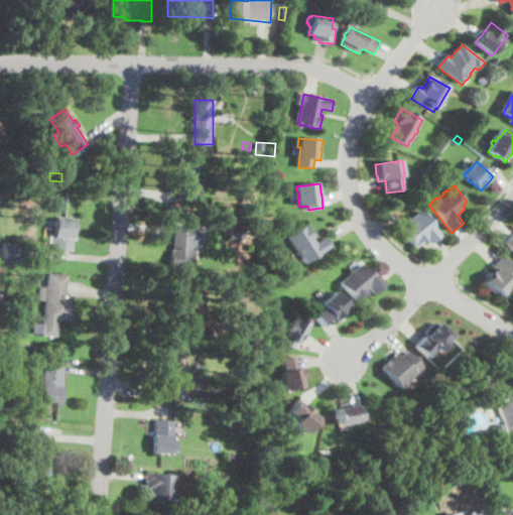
[(422,211),(442,237),(441,238),(432,244),(430,246),(426,240),(425,242),(423,243),(416,249),(405,235),(403,237),(402,235),(404,233),(400,228),(401,228),(409,222),(408,220),(411,218),(411,219),(422,211)]
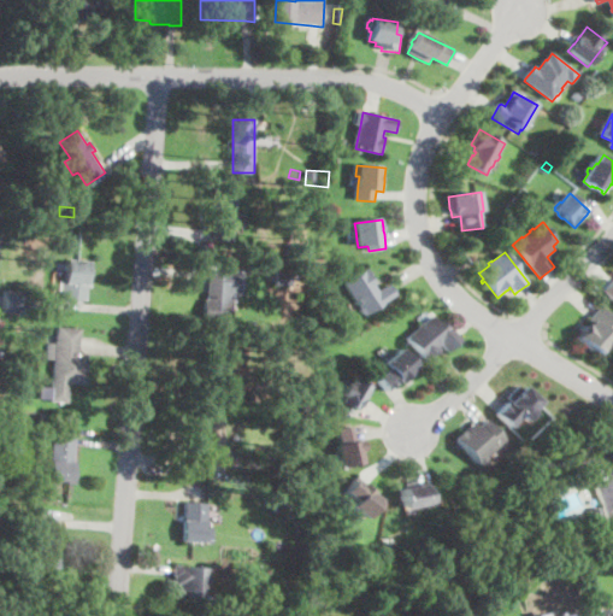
[(94,263),(92,288),(90,288),(89,288),(87,303),(63,299),(64,285),(65,281),(66,274),(66,263),(68,260),(94,263)]
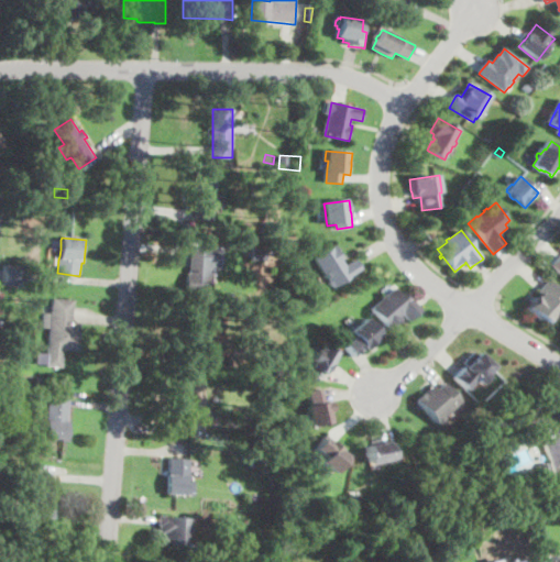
[(267,248),(266,260),(253,259),(253,246),(267,248)]
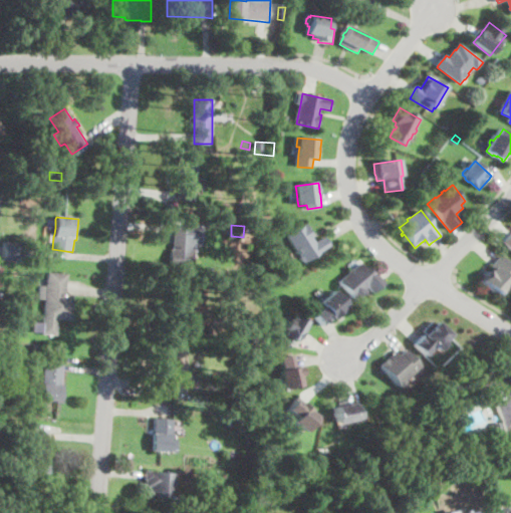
[(313,239),(316,244),(325,238),(330,247),(304,263),(303,262),(302,262),(300,259),(299,258),(300,257),(296,251),(287,237),(306,225),(309,229),(308,230),(313,237),(313,238),(312,239),(313,239)]
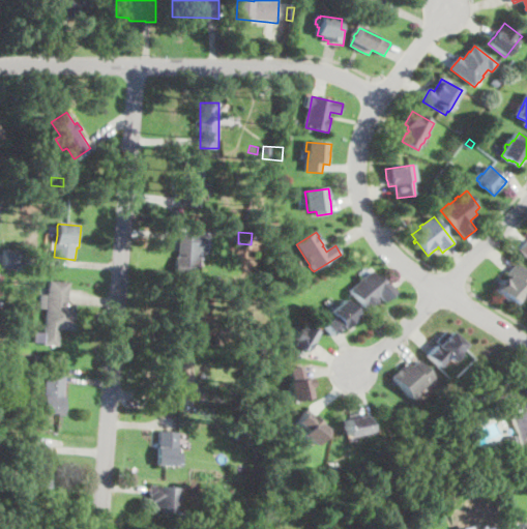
[(198,241),(195,275),(175,273),(178,250),(178,248),(179,240),(179,239),(198,241)]
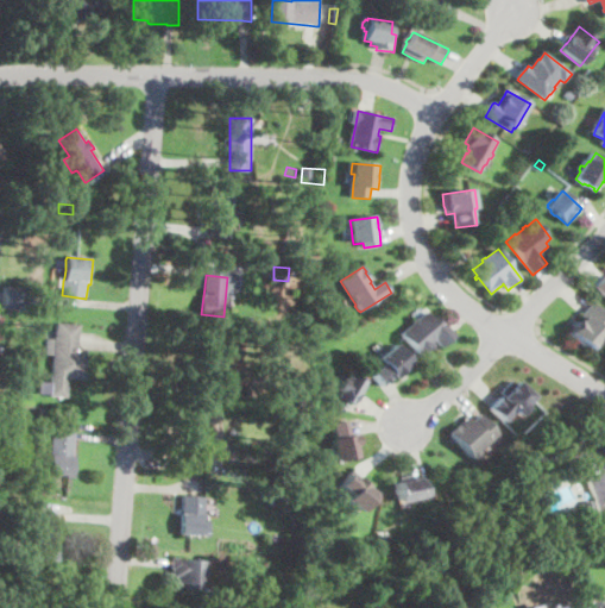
[(25,298),(25,306),(6,306),(6,296),(25,298)]
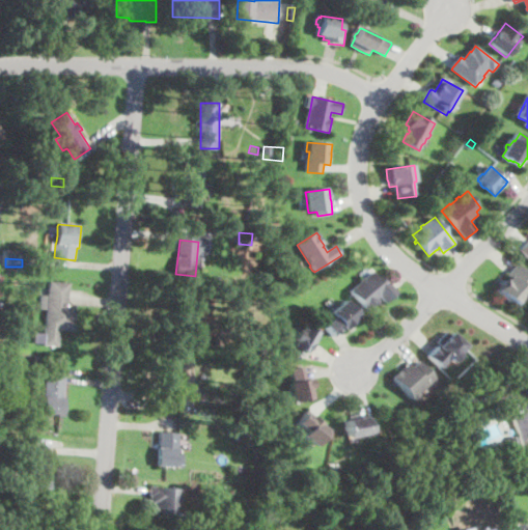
[(523,299),(517,307),(498,291),(503,285),(505,281),(506,281),(507,280),(506,279),(510,275),(517,267),(518,265),(527,273),(527,294),(523,299)]
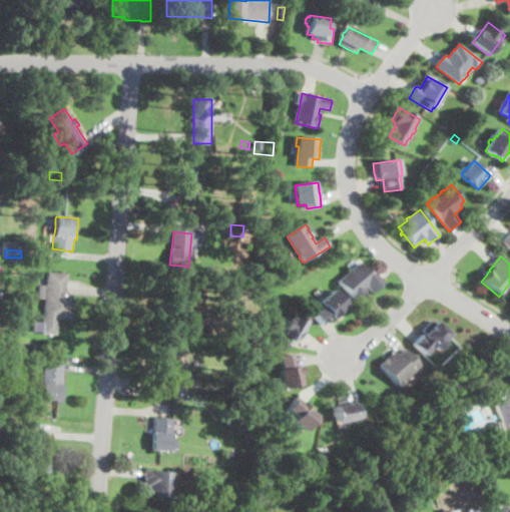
[(361,263),(368,271),(369,273),(373,270),(376,274),(384,282),(385,283),(373,293),(367,286),(367,287),(365,289),(364,289),(367,292),(360,297),(359,295),(354,299),(339,282),(350,273),(349,272),(351,270),(352,269),(353,270),(360,264),(361,263)]
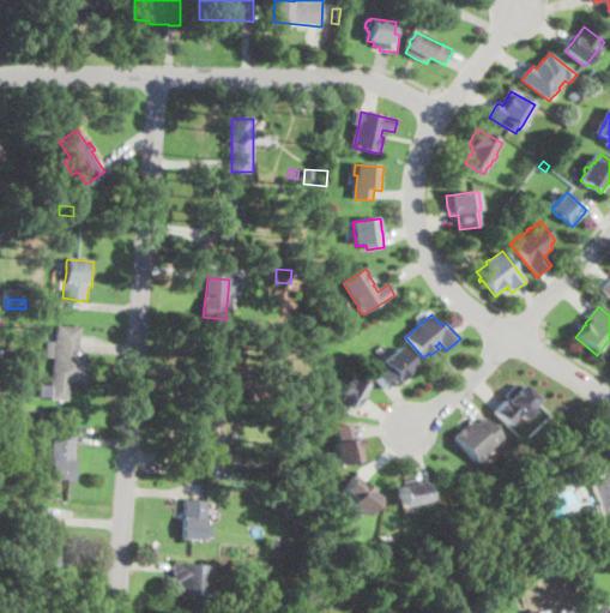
[(80,334),(79,353),(89,354),(88,365),(88,367),(86,383),(70,382),(68,401),(52,400),(52,398),(53,386),(53,380),(54,380),(56,359),(48,359),(49,342),(58,343),(59,326),(82,329),(80,334)]
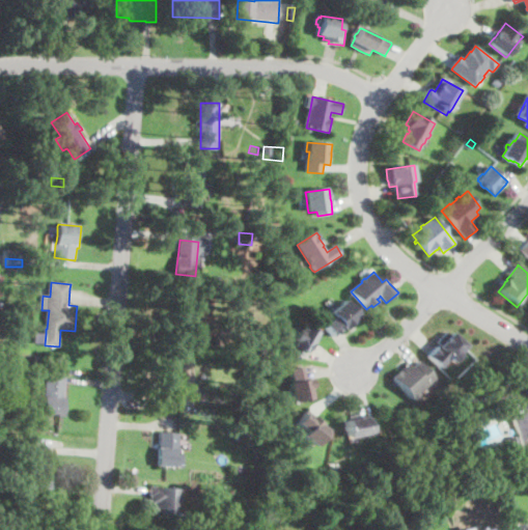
[(356,324),(354,326),(353,327),(351,325),(344,330),(335,337),(334,338),(326,327),(331,322),(327,316),(331,313),(340,307),(348,301),(362,319),(356,324)]
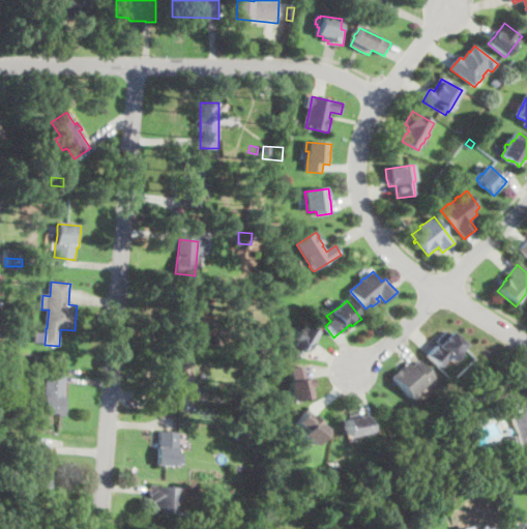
[(15,304),(12,329),(1,328),(2,303),(15,304)]
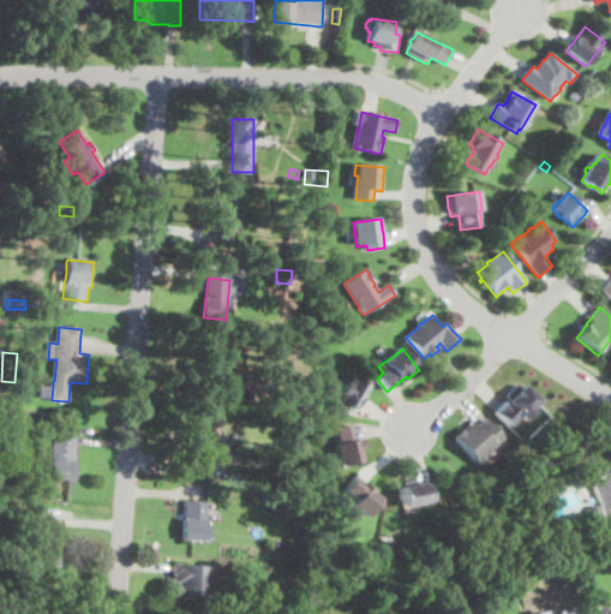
[(353,377),(371,389),(358,410),(353,407),(351,412),(349,412),(339,405),(343,395),(340,394),(346,386),(347,383),(348,385),(353,377)]
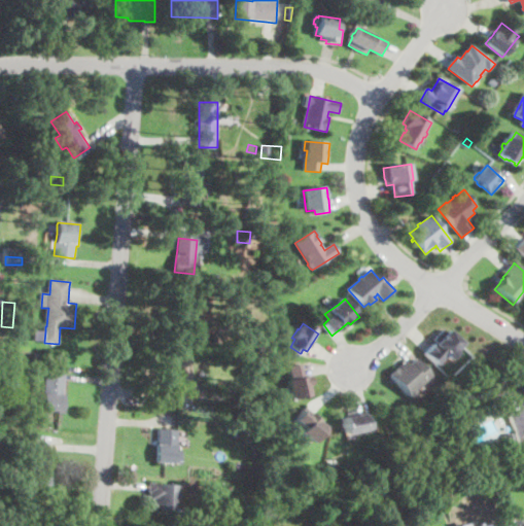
[(444,330),(447,334),(449,331),(462,343),(456,350),(455,351),(456,353),(452,357),(450,360),(446,357),(439,365),(425,354),(426,352),(433,345),(435,346),(439,343),(435,340),(438,338),(441,335),(444,330)]
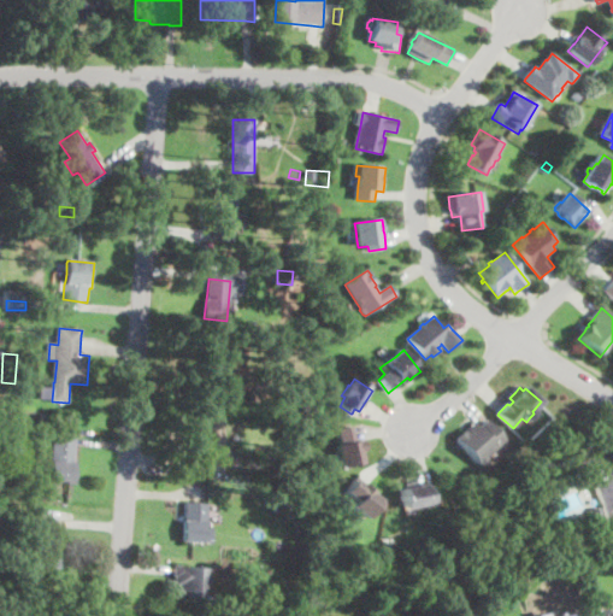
[(228,421),(222,474),(200,471),(201,459),(196,459),(199,436),(204,436),(205,418),(228,421)]
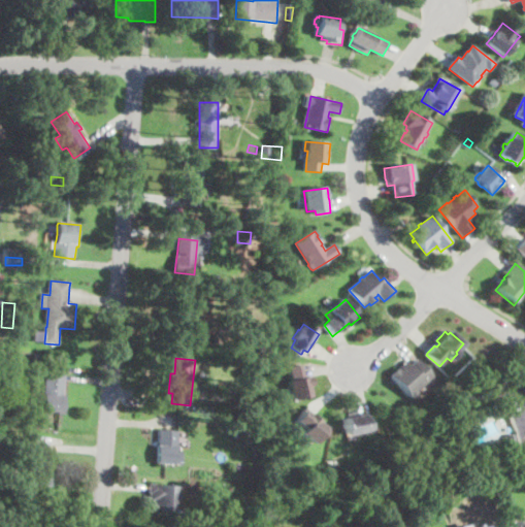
[(419,360),(433,376),(418,390),(416,392),(417,393),(411,399),(391,376),(398,369),(401,367),(407,362),(408,361),(412,366),(419,360)]
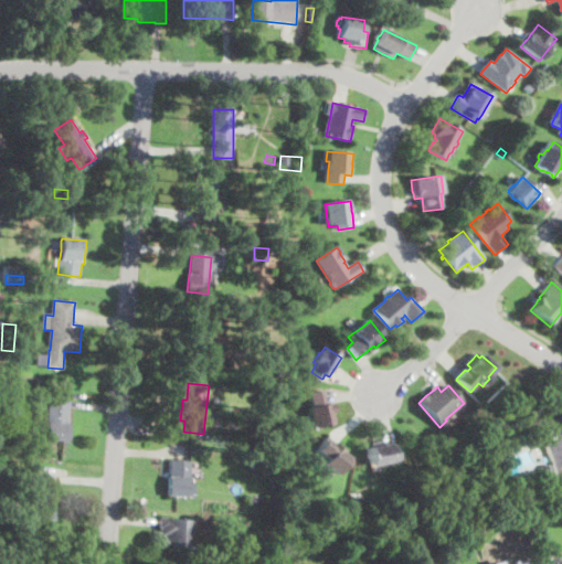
[(324,391),(327,405),(332,404),(335,411),(335,414),(333,414),(333,416),(336,424),(326,425),(326,427),(320,428),(320,427),(313,428),(308,407),(311,407),(308,394),(324,391)]
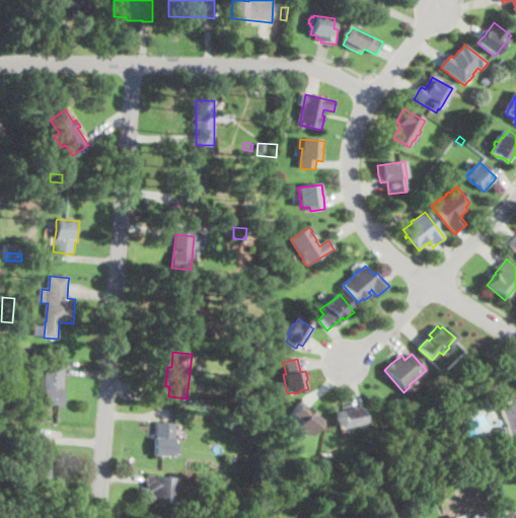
[(63,392),(62,408),(60,408),(43,407),(44,383),(45,367),(46,366),(51,366),(65,367),(65,373),(63,392)]
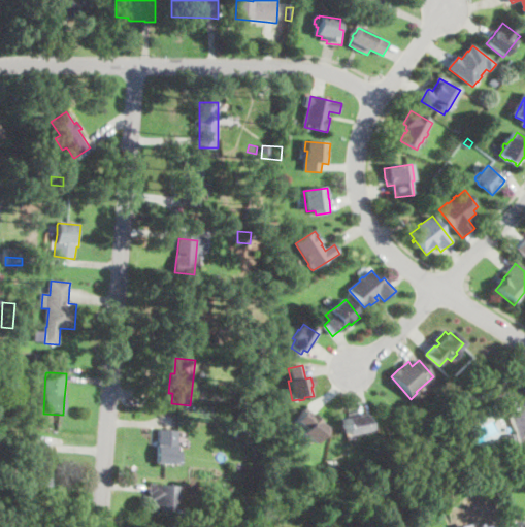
[(327,423),(313,442),(302,435),(306,429),(297,422),(307,408),(308,408),(318,416),(322,419),(324,421),(327,423)]
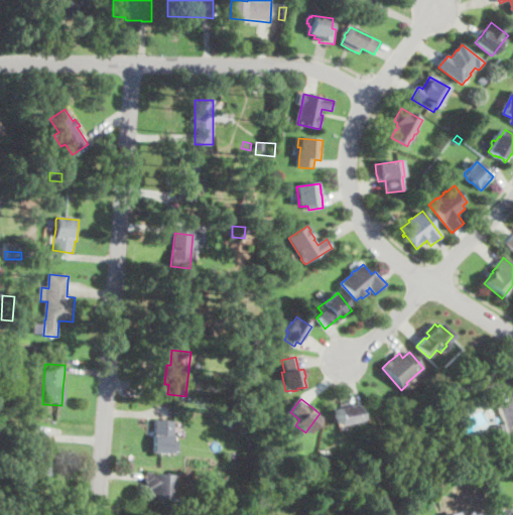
[(353,403),(354,406),(357,405),(358,407),(363,406),(365,418),(365,419),(365,420),(365,421),(361,422),(348,425),(341,426),(339,418),(337,410),(341,409),(341,406),(345,405),(347,404),(352,403),(353,403)]
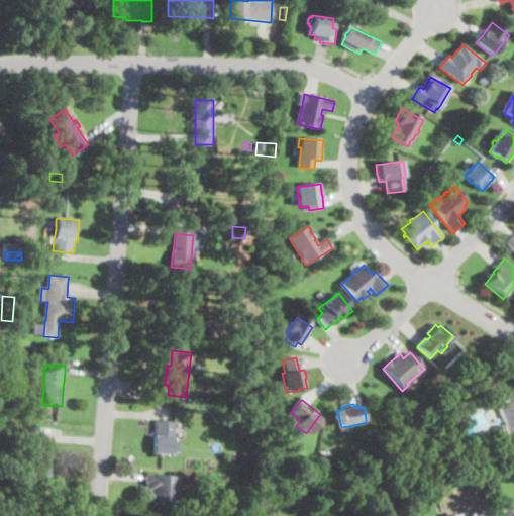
[(243,418),(242,433),(233,432),(233,428),(229,428),(230,419),(234,419),(234,417),(243,418)]
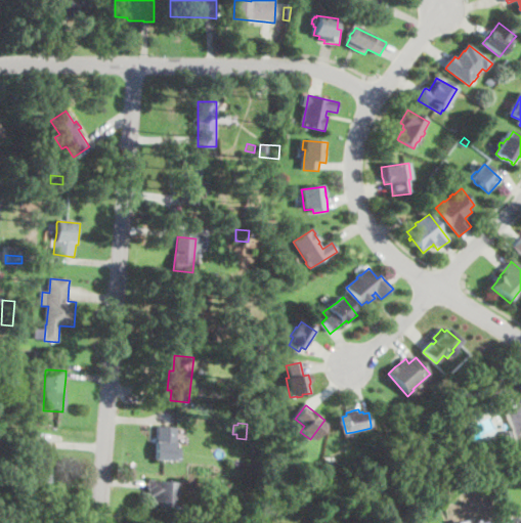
[(183,450),(182,463),(157,462),(158,442),(158,439),(159,427),(178,428),(176,449),(183,450)]
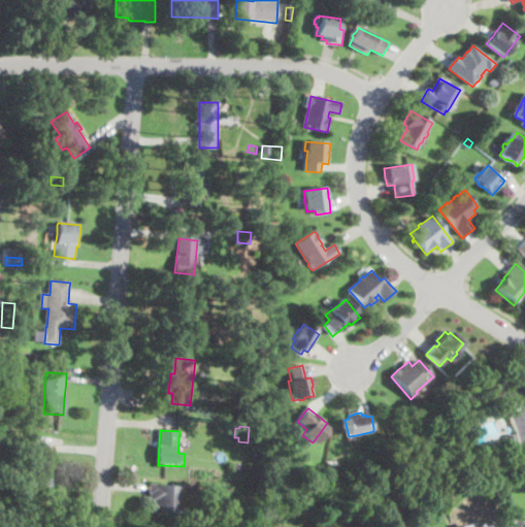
[(517,435),(519,451),(518,451),(513,452),(509,452),(509,451),(507,441),(505,441),(505,438),(506,437),(506,436),(516,435),(517,435)]
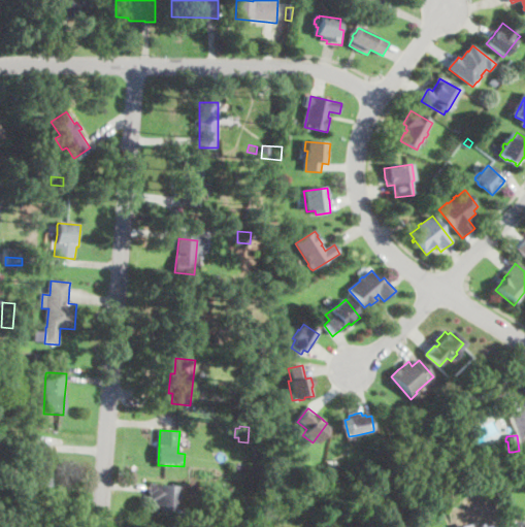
[(51,452),(50,453),(51,453),(50,469),(52,469),(52,470),(51,472),(51,487),(31,486),(31,482),(31,473),(33,452),(34,452),(35,443),(50,443),(51,445),(51,452)]
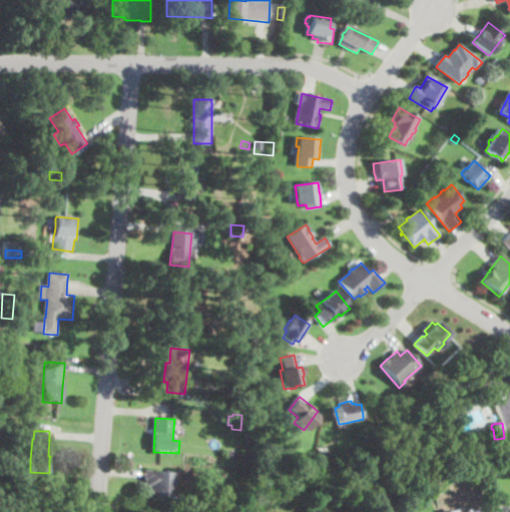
[(175,487),(174,497),(147,496),(147,489),(147,488),(149,488),(149,487),(146,487),(146,486),(146,480),(146,479),(146,471),(146,470),(175,471),(175,487)]
